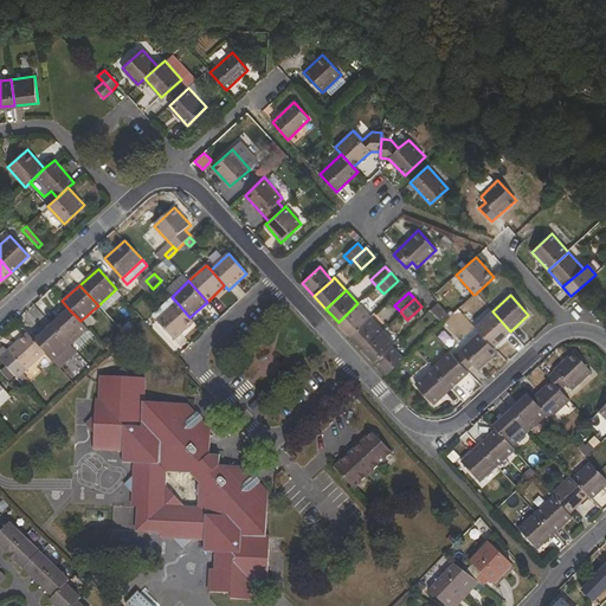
[(156,320),(174,340),(194,322),(189,317),(176,302),(156,320)]
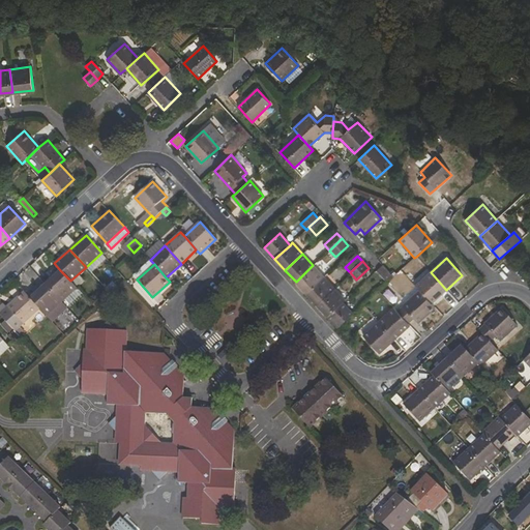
[(376,270),(387,283),(393,276),(382,264),(376,270)]
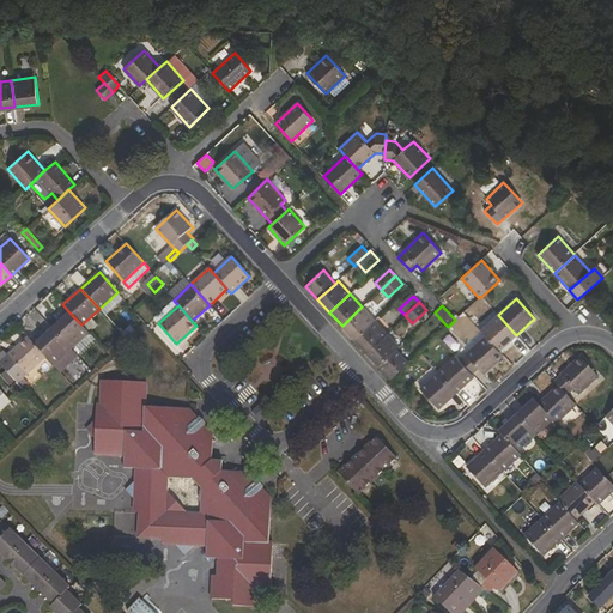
[(354,338),(374,320),(362,307),(343,326),(354,338)]
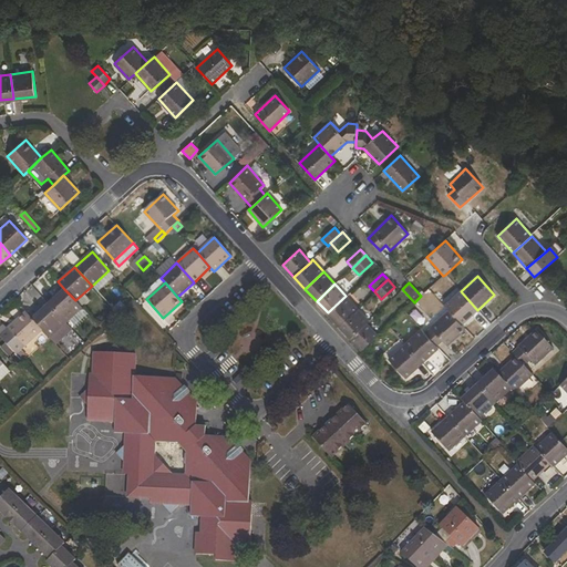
[(75,300),(64,289),(49,303),(66,322),(82,308),(75,300)]
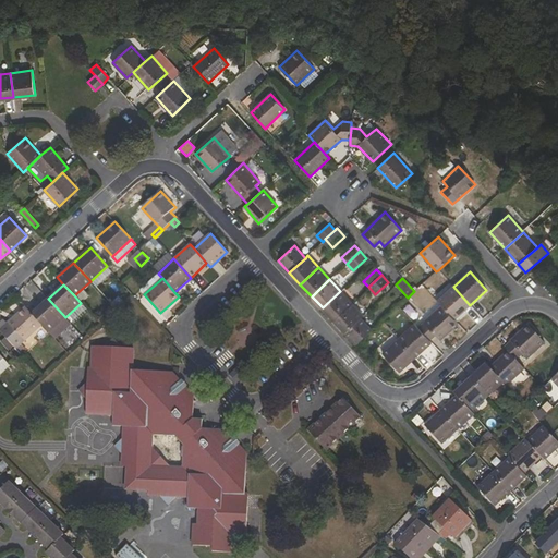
[(453,287),(437,301),(441,305),(455,319),(470,305),(453,287)]
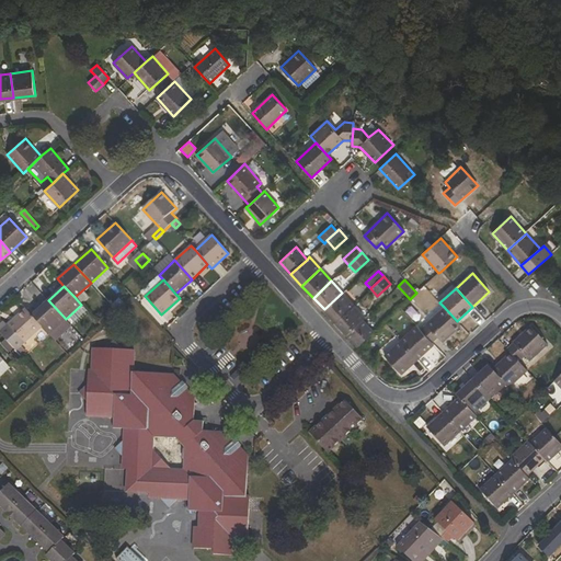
[(335,322),(353,305),(342,293),(324,309),(335,322)]
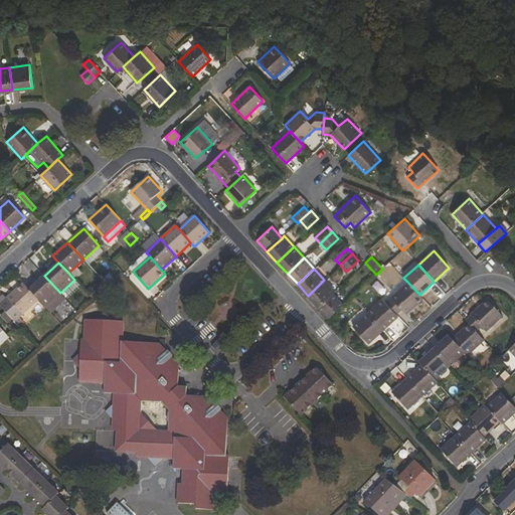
[(39,299),(45,307),(60,293),(44,276),(30,289),(39,299)]
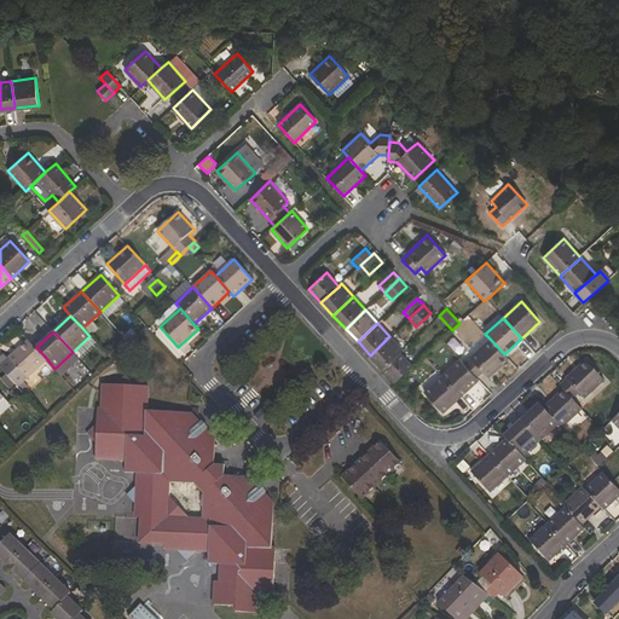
[(382,369),(400,353),(403,351),(389,336),(370,356),(382,369)]
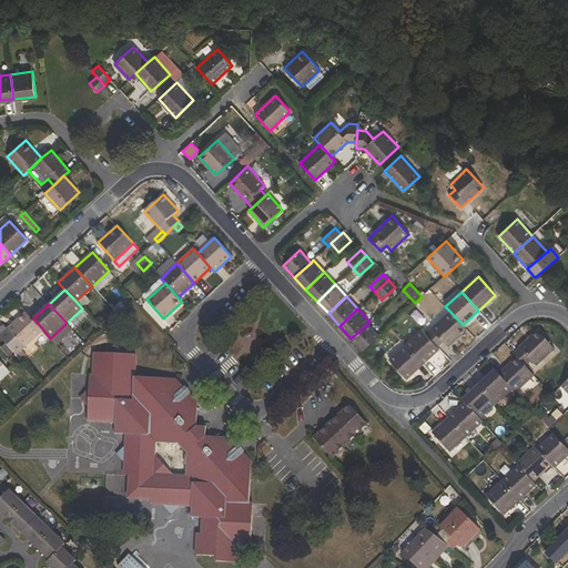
[(443,341),(447,346),(466,330),(463,325),(449,311),(430,327),(432,328),(426,334),(437,346),(443,341)]
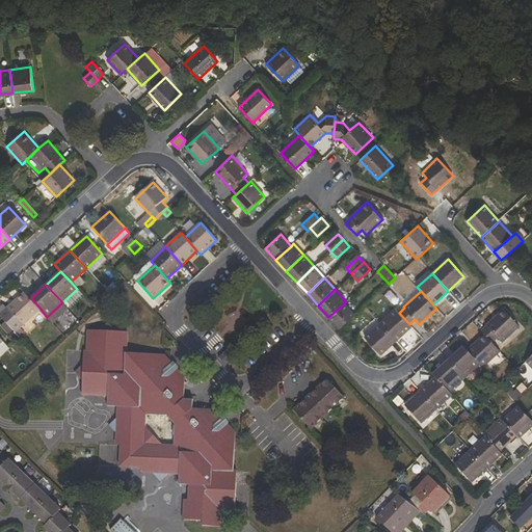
[(7,308),(23,325),(41,309),(31,298),(24,292),(7,308)]
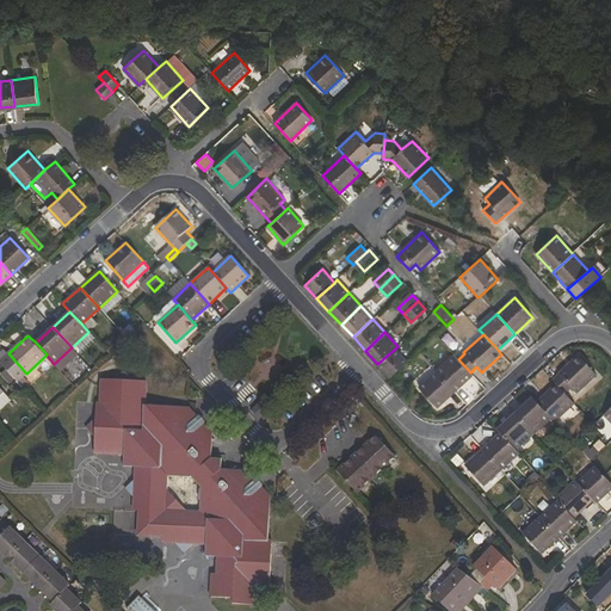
[(389,377),(407,362),(395,349),(377,364),(389,377)]
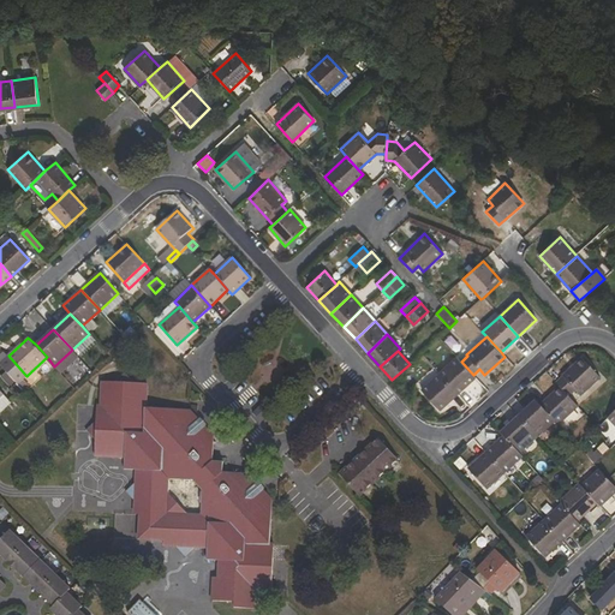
[(461,362),(457,357),(439,372),(458,394),(476,377),(473,375),(461,362)]
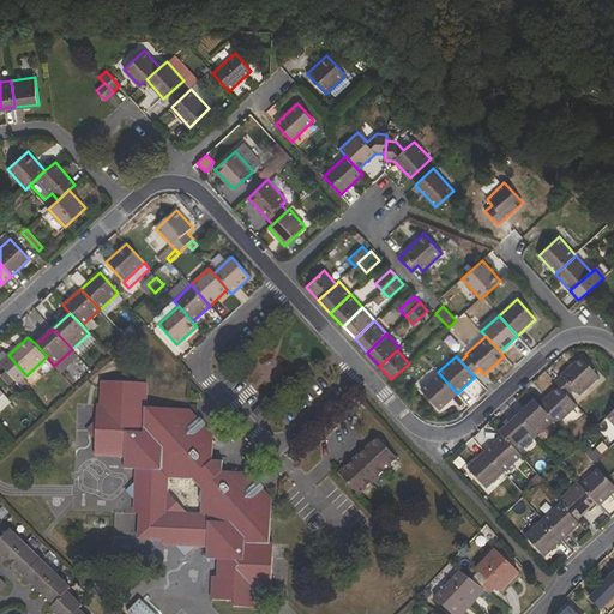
[(563,375),(564,377),(557,384),(559,387),(569,397),(577,390),(581,395),(600,378),(581,359),(563,375)]
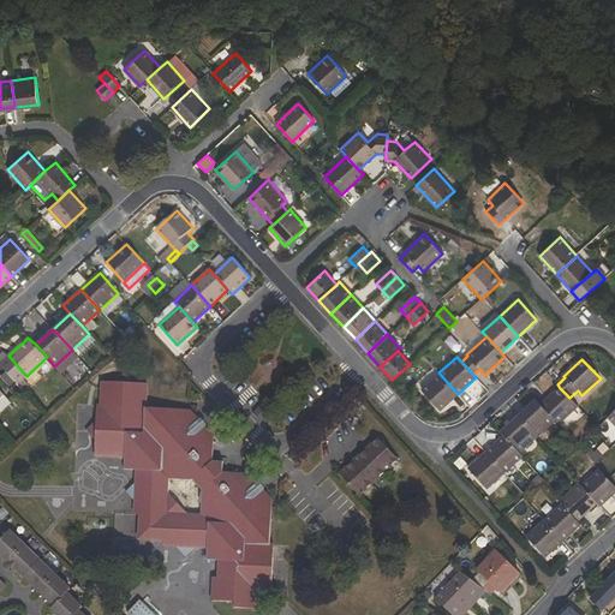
[(10,386),(15,381),(6,370),(0,376),(10,386)]
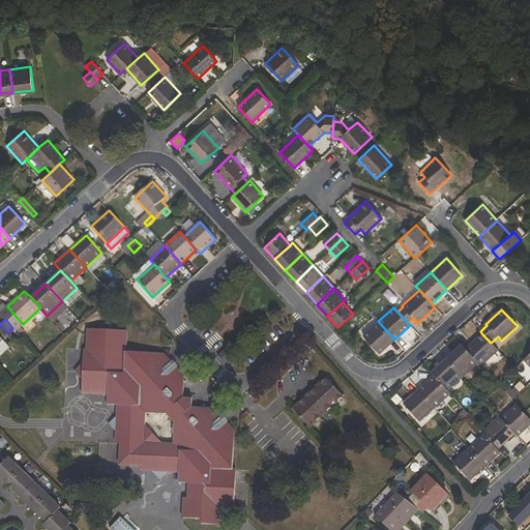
[(202,524),(219,525),(219,509),(234,509),(236,469),(233,469),(235,431),(225,420),(223,421),(218,416),(221,415),(213,408),(193,407),(193,398),(184,398),(185,377),(175,365),(173,366),(170,362),(171,361),(163,353),(126,351),(127,330),(117,329),(108,320),(97,329),(87,329),(87,347),(84,347),(81,394),(108,395),(107,405),(117,405),(116,416),(109,424),(115,432),(115,443),(120,443),(119,466),(141,466),(141,471),(152,472),(159,479),(168,472),(178,473),(178,482),(188,482),(187,497),(183,497),(182,518),(202,519),(202,524)]
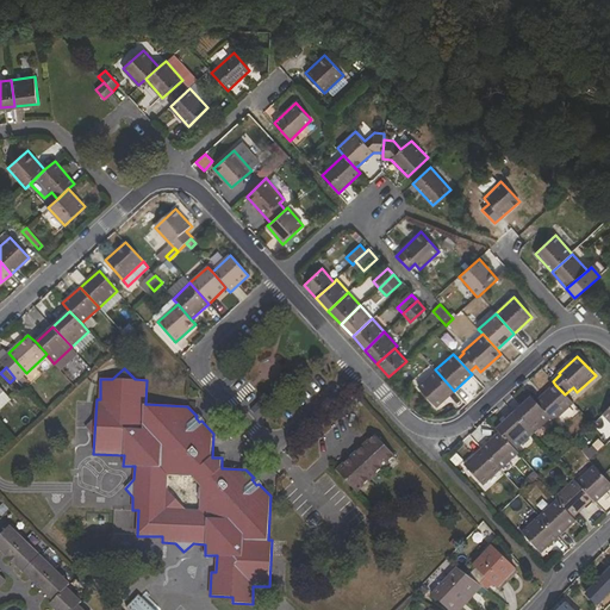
[(417,386),(436,406),(454,391),(435,369),(417,386)]
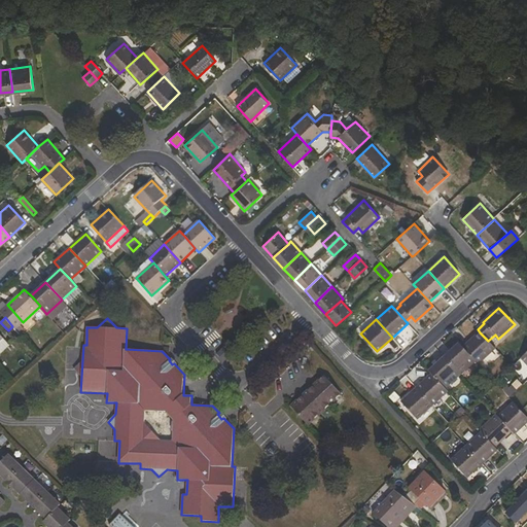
[(8,334),(13,340),(20,334),(14,327),(8,334)]
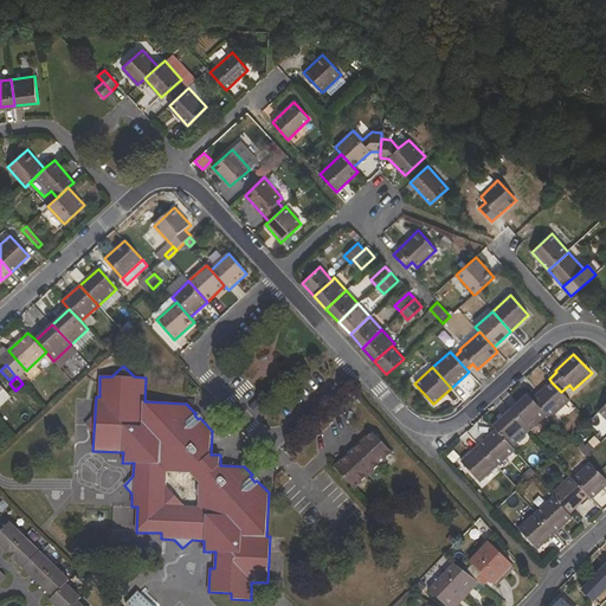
[(569,401),(561,392),(552,382),(533,400),(547,414),(550,419),(569,401)]
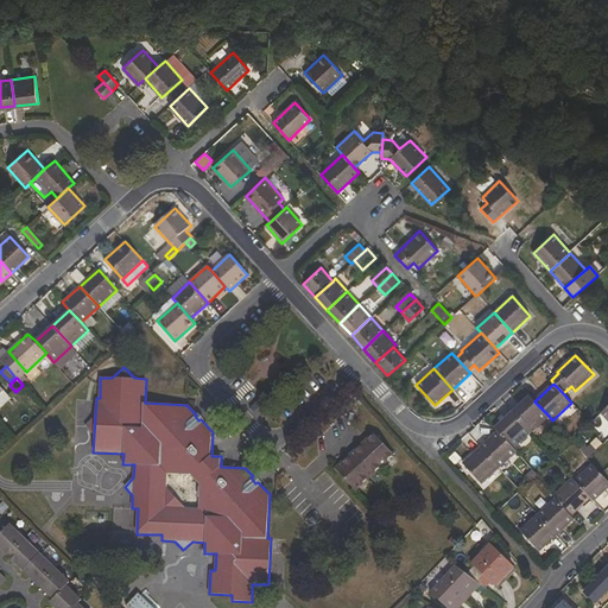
[(549,416),(534,401),(530,397),(512,412),(531,432),(549,416)]
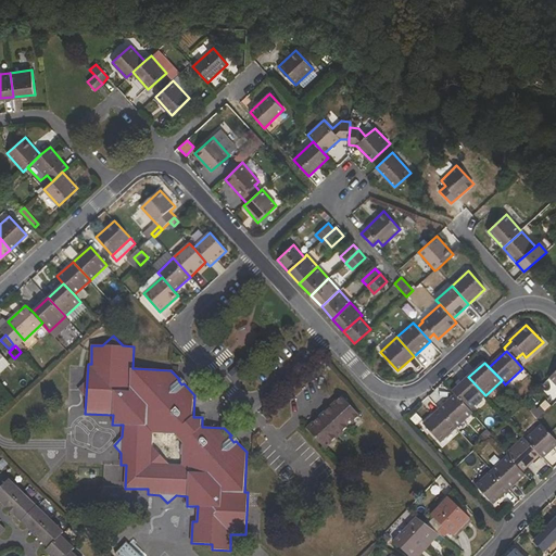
[(469,411),(485,395),(468,377),(453,392),(455,395),(469,411)]
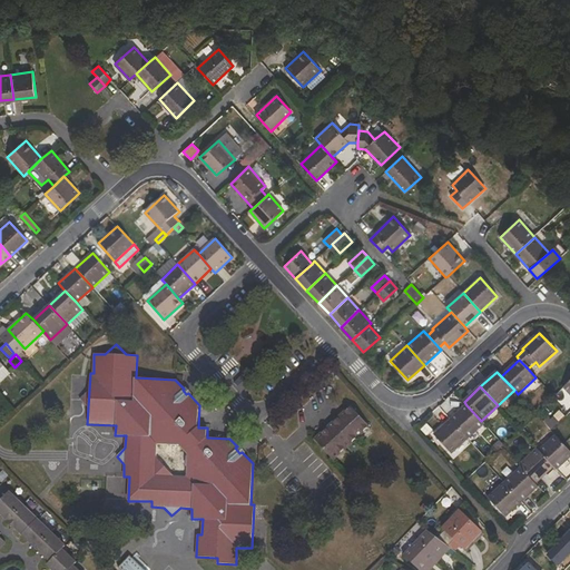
[(481,421),(467,405),(451,420),(468,439),(484,424),(481,421)]
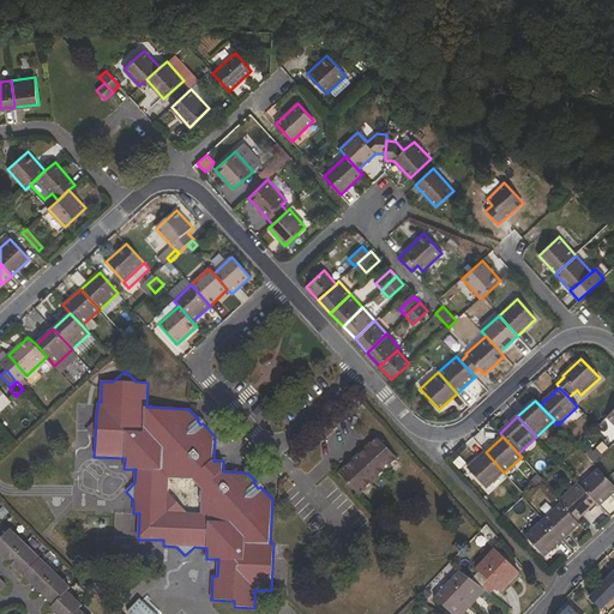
[(359,495),(397,459),(378,438),(338,474),(359,495)]
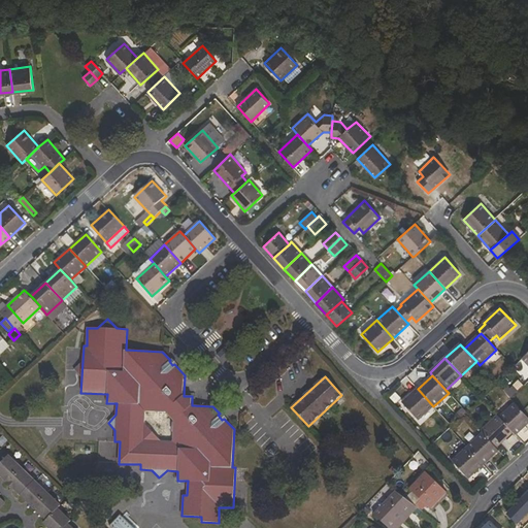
[(401,403),(418,421),(433,406),(418,389),(401,403)]
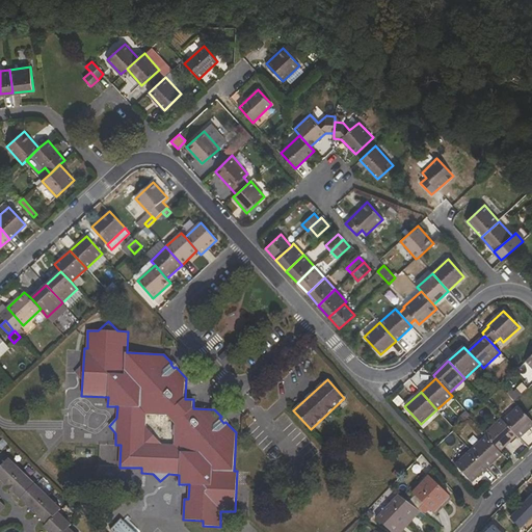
[(517,435),(520,439),(531,427),(531,421),(526,416),(519,407),(503,421),(517,435)]
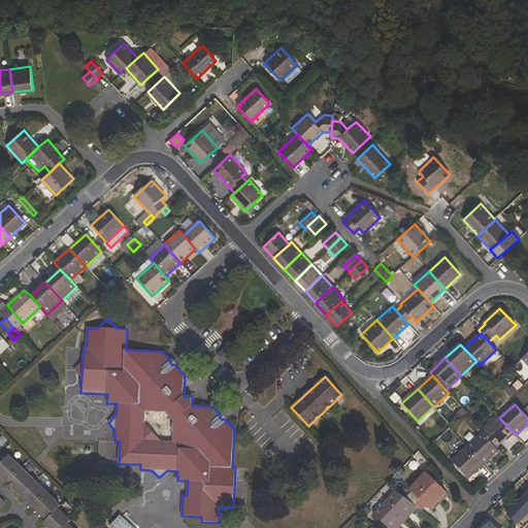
[(497,416),(481,431),(483,433),(496,449),(514,432),(499,418),(497,416)]
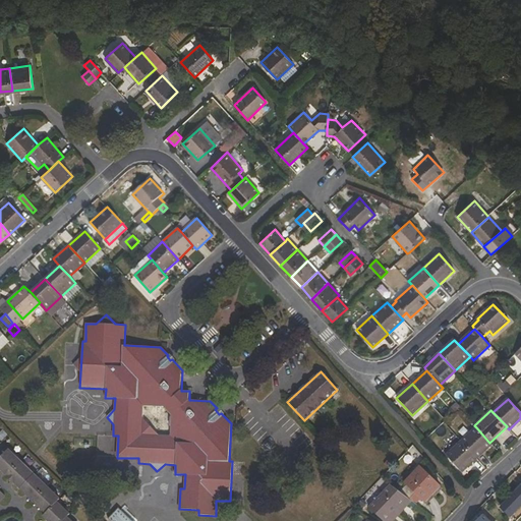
[(489,443),(476,427),(460,442),(476,459),(491,445),(489,443)]
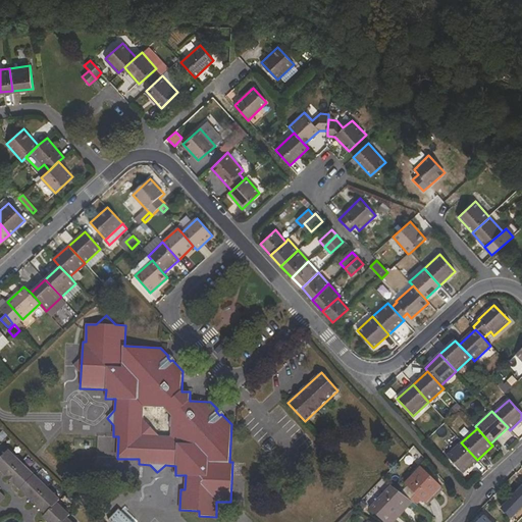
[(447,456),(463,473),(477,460),(461,442),(447,456)]
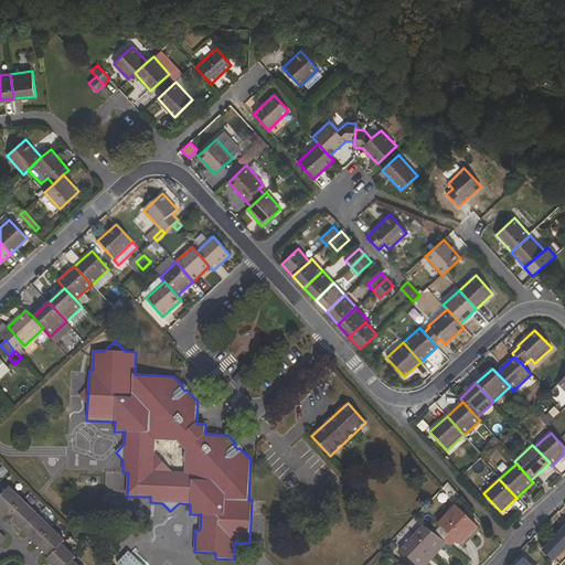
[(76,564),(73,562),(76,557),(62,544),(65,541),(9,487),(0,497),(0,509),(49,556),(46,560),(51,564),(76,564)]
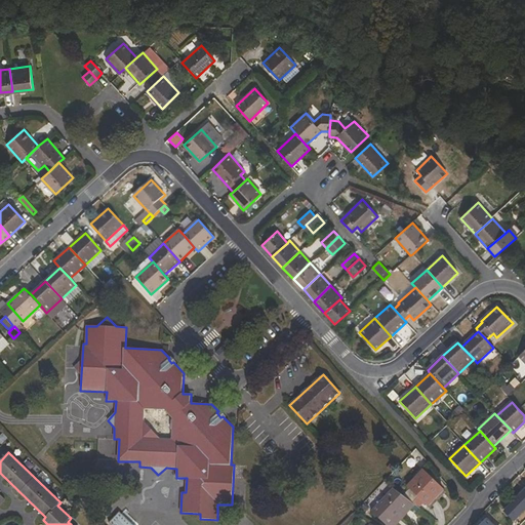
[(407,487),(409,488),(403,496),(414,505),(419,509),(425,503),(428,506),(443,490),(422,471),(407,487)]
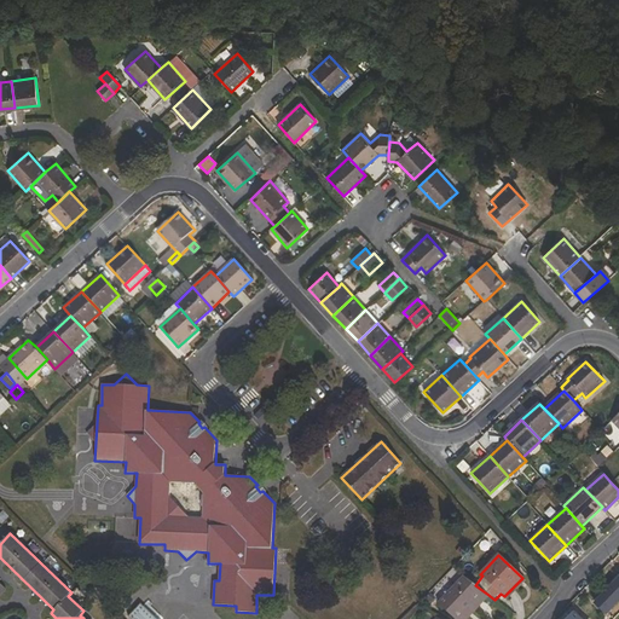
[(618,576),(593,602),(605,614),(618,600),(618,576)]
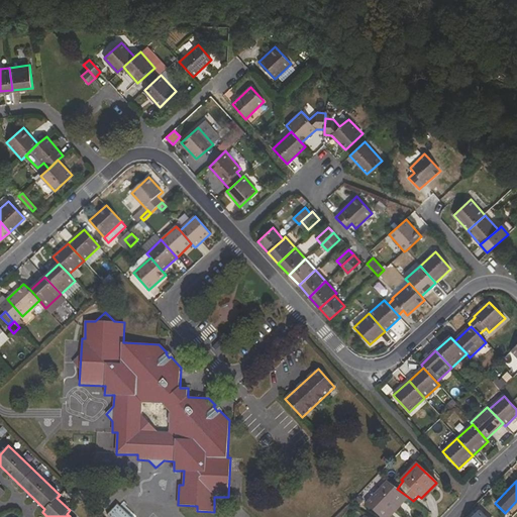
[(398,508),(408,497),(397,489),(388,482),(368,503),(382,516),(394,504),(398,508)]
